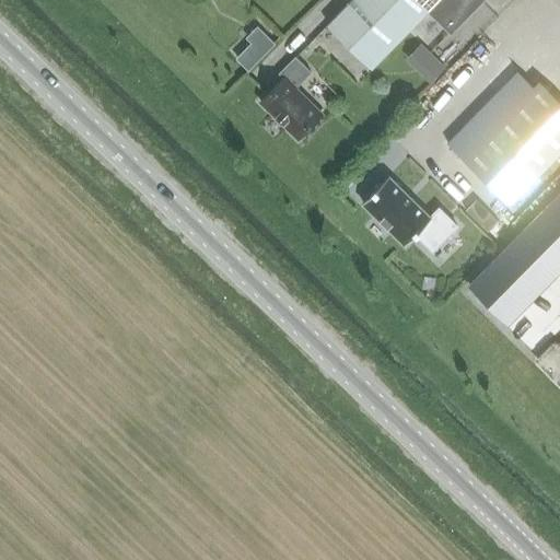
[(372,68),(429,10),(451,32),(481,0),(351,0),(327,25),(372,68)]
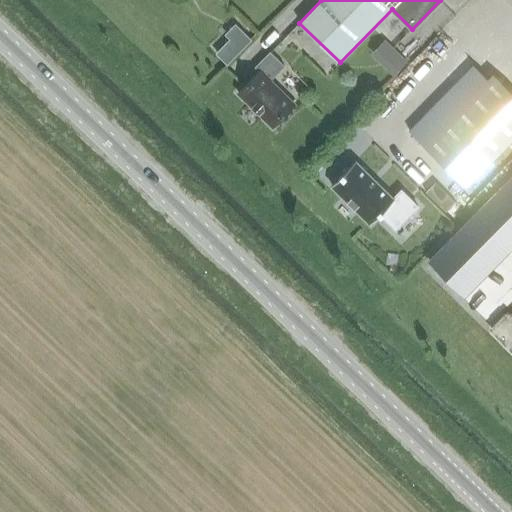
[(235,23),(224,34),(229,39),(240,50),(251,39),(235,23)]
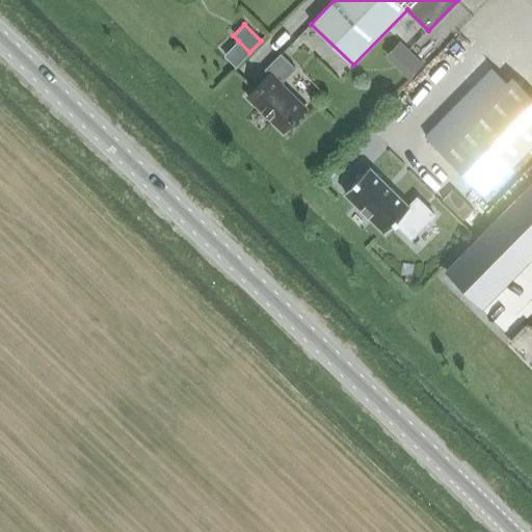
[(401,33),(387,50),(410,73),(426,57),(401,33)]
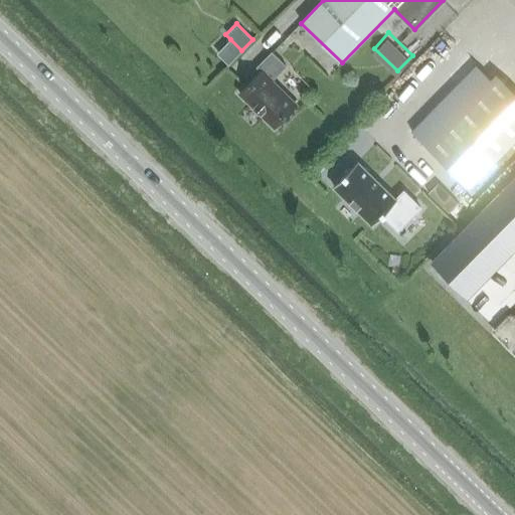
[(296,105),(269,77),(283,63),(272,52),(256,67),(261,71),(239,94),(274,128),(296,105)]
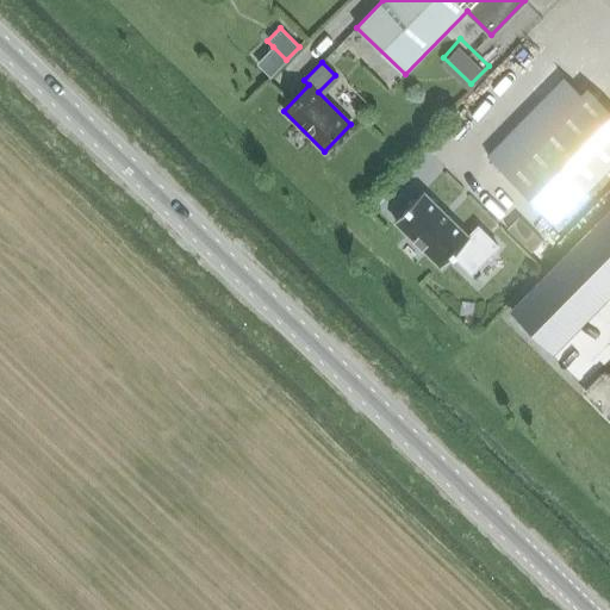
[(609,166),(609,110),(587,87),(504,173),(554,223),(609,166)]
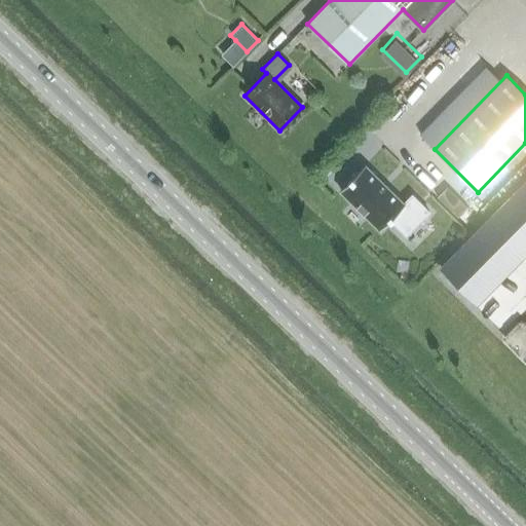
[(367,167),(342,192),(380,229),(389,220),(406,236),(428,212),(411,195),(404,203),(367,167)]
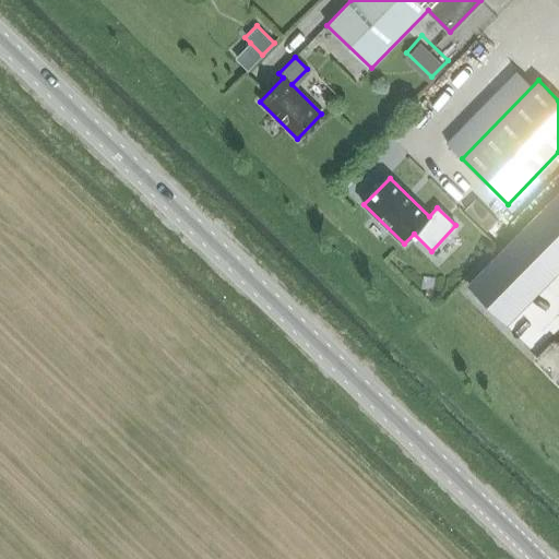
[(558,269),(558,190),(467,284),(507,322),(558,269)]
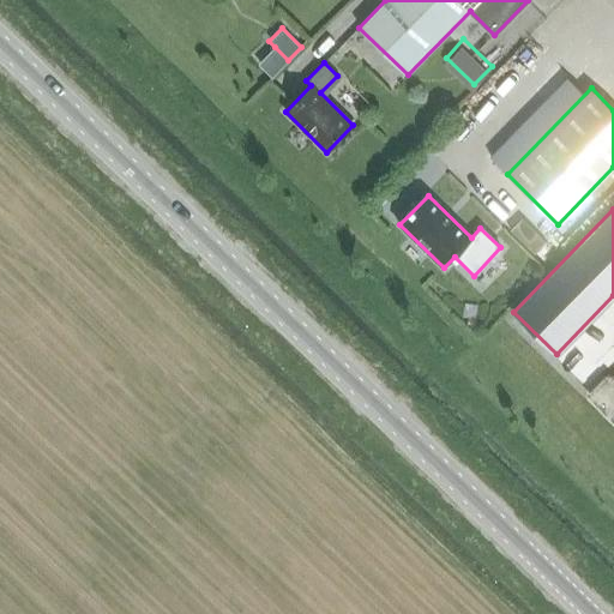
[(543,244),(536,235),(525,246),(533,254),(543,244)]
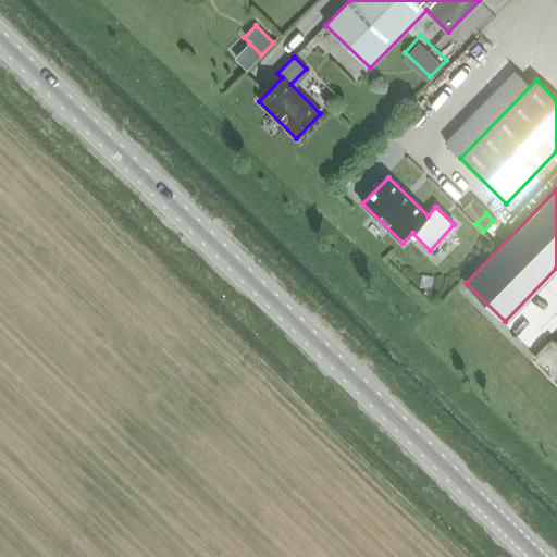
[(556,342),(556,343),(547,343),(536,354),(536,362),(556,384),(556,342)]
